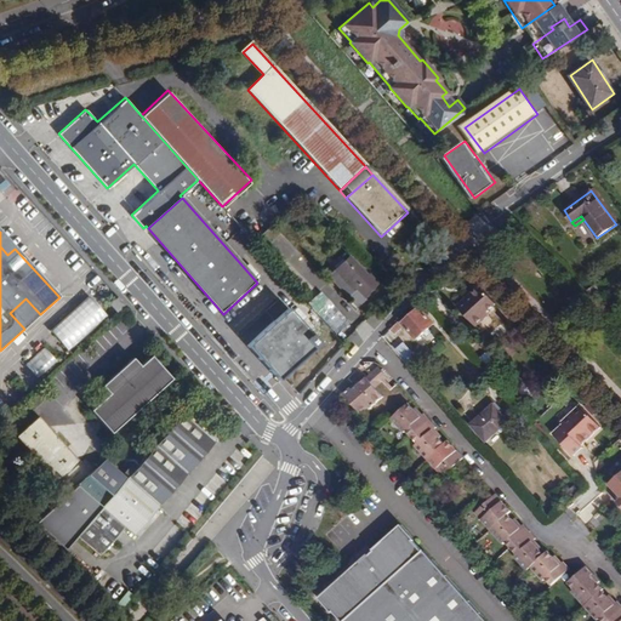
[(15,249),(0,233),(0,246),(7,255),(15,249)]
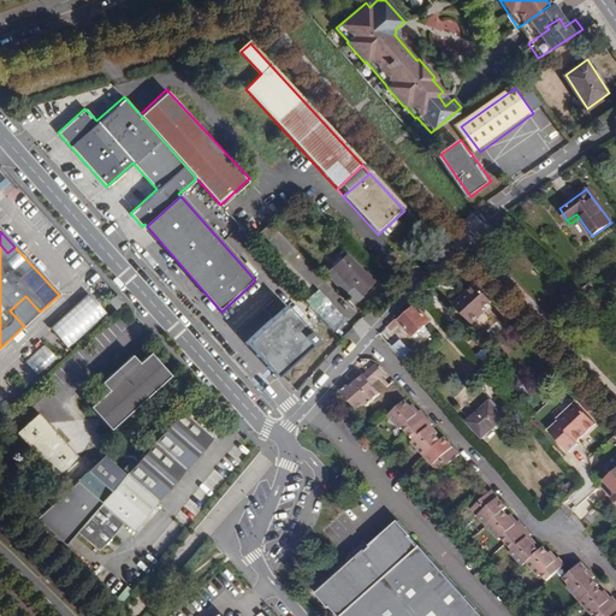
[(356,271),(343,283),(356,297),(360,294),(367,302),(379,290),(373,284),(371,286),(356,271)]
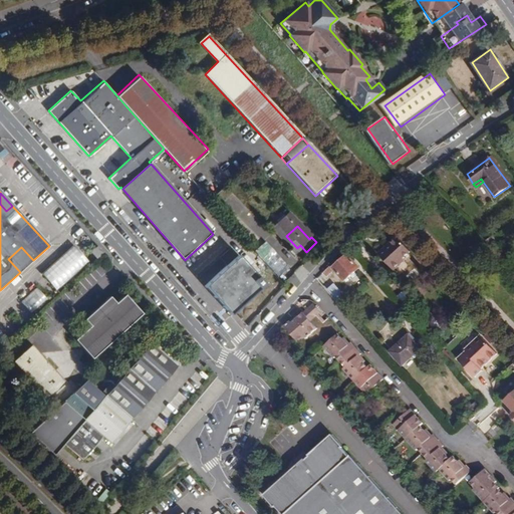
[(297,248),(286,236),(283,239),(294,251),(297,248)]
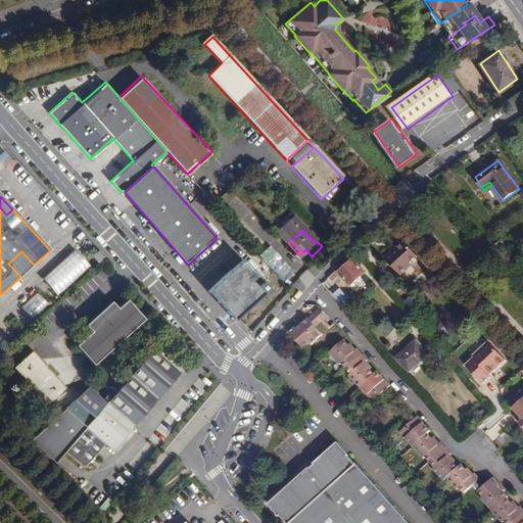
[(506,246),(502,240),(494,245),(500,250),(506,246)]
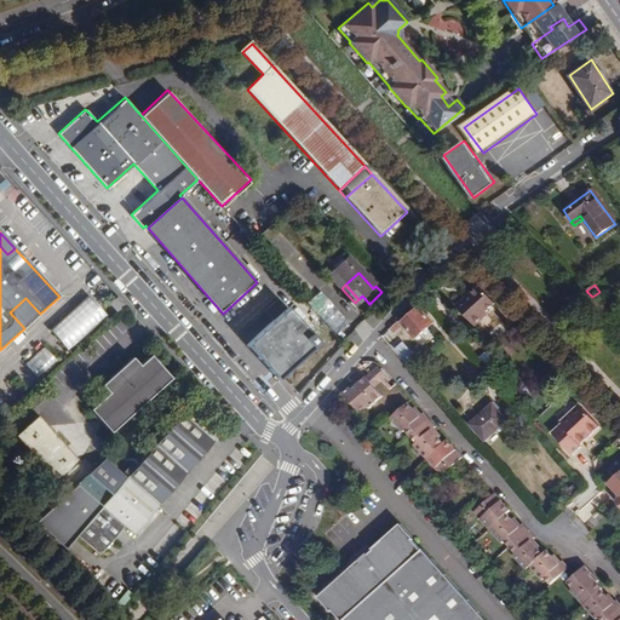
[(495,304),(480,286),(457,306),(476,326),(488,315),(487,313),(495,304)]
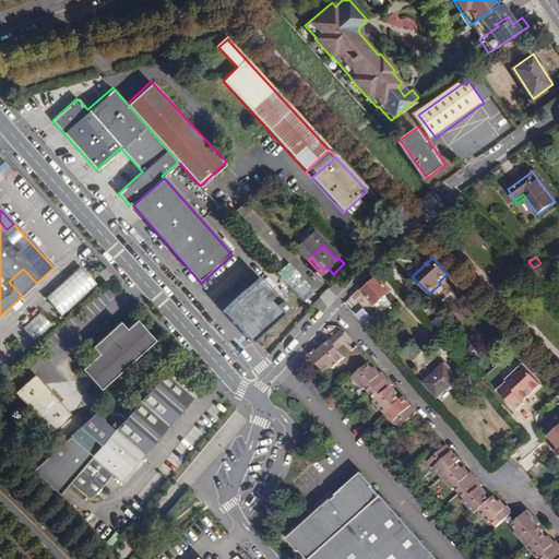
[(286,262),(276,274),(304,300),(314,289),(286,262)]
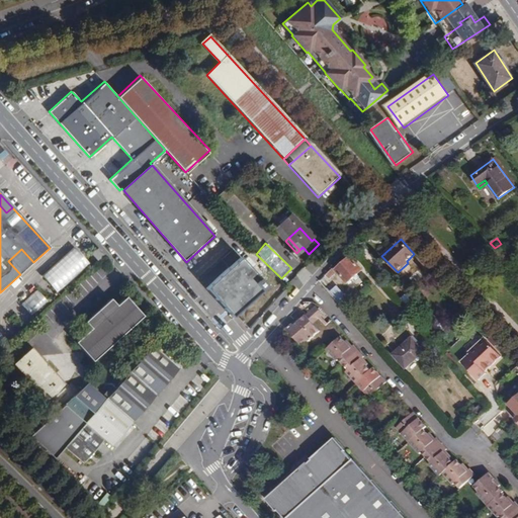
[(105,255),(99,248),(91,255),(97,262),(105,255)]
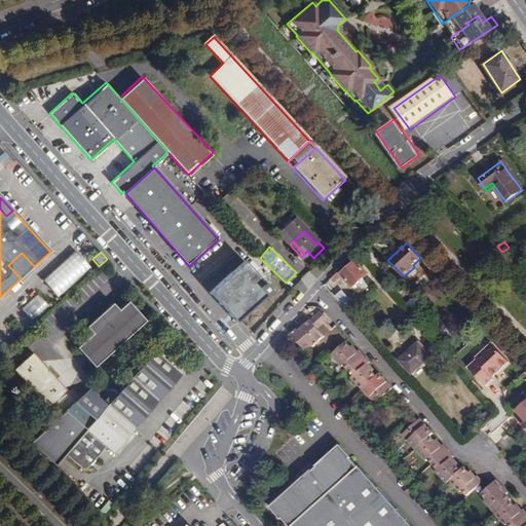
[(34,266),(22,253),(8,265),(21,278),(34,266)]
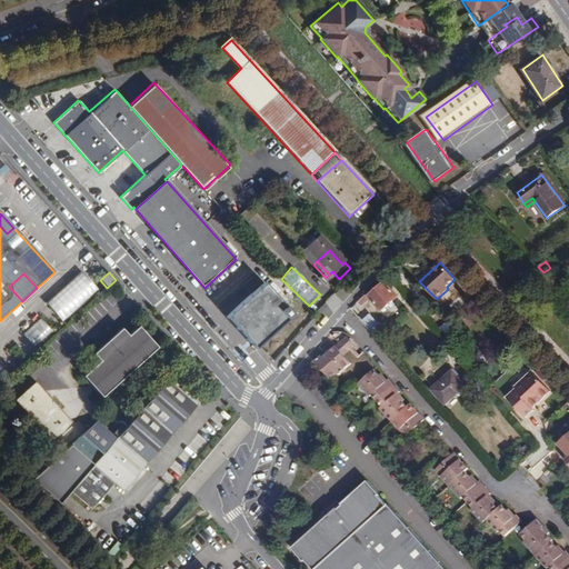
[(100,293),(83,276),(46,310),(61,328),(100,293)]
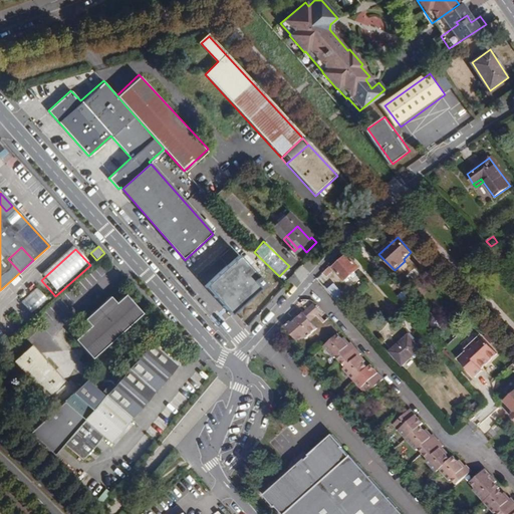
[(359,268),(348,255),(333,268),(331,266),(323,273),(326,277),(335,270),(344,281),(359,268)]
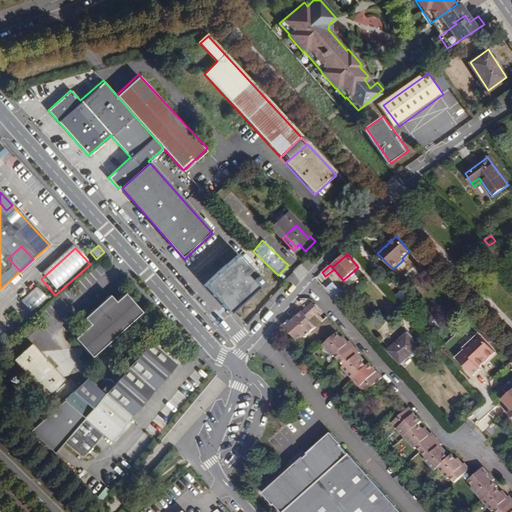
[(262,288),(243,267),(216,292),(235,314),(262,288)]
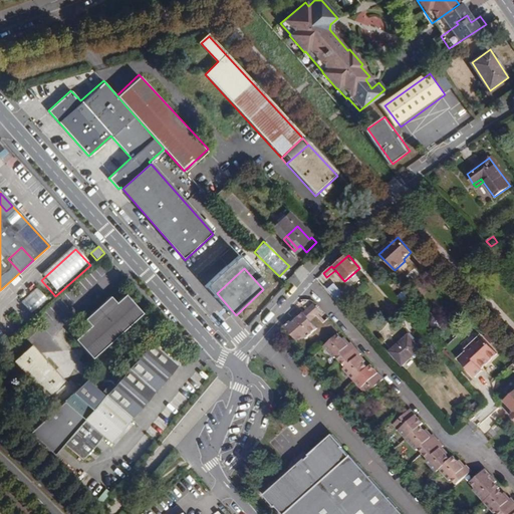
[(345,295),(334,284),(328,289),(339,301),(345,295)]
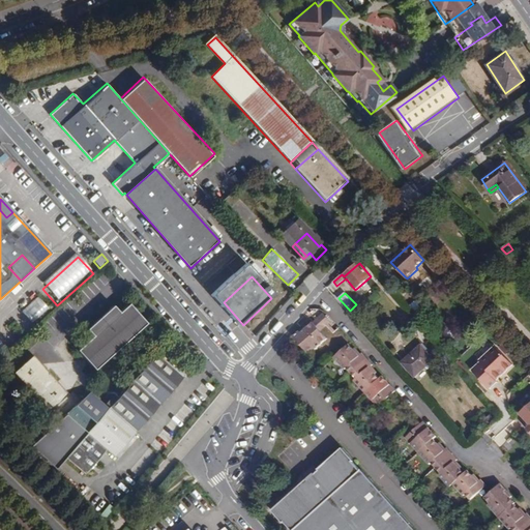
[(32,323),(49,308),(38,296),(21,312),(32,323)]
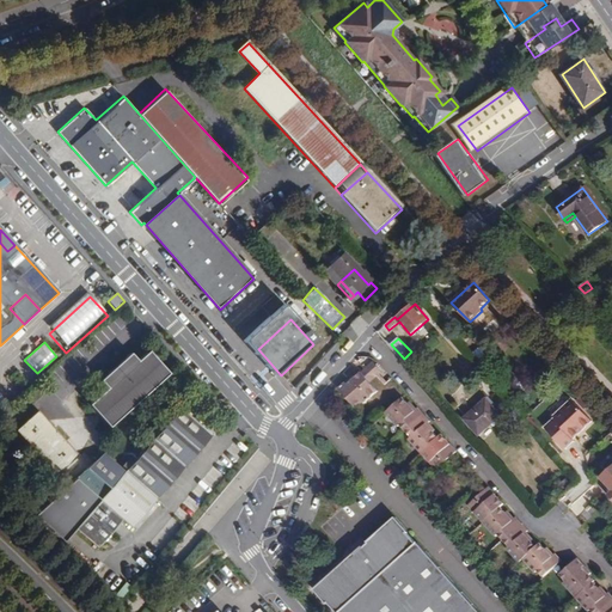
[(169,374),(150,352),(139,361),(132,353),(116,366),(121,371),(112,377),(109,373),(101,380),(106,386),(90,402),(110,426),(169,374)]
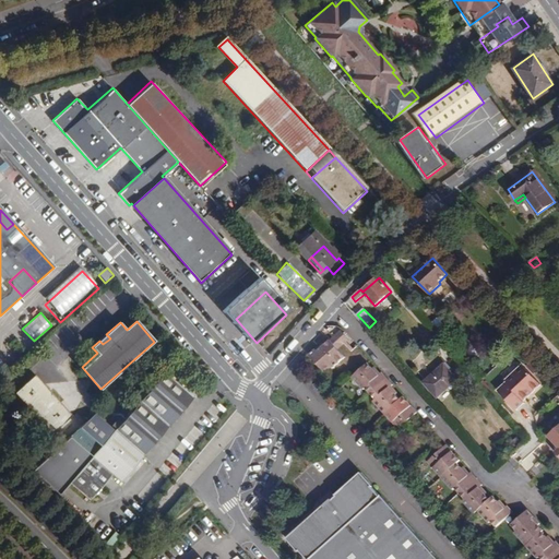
[(345,342),(349,337),(345,333),(337,341),(345,348),(348,345),(345,342)]
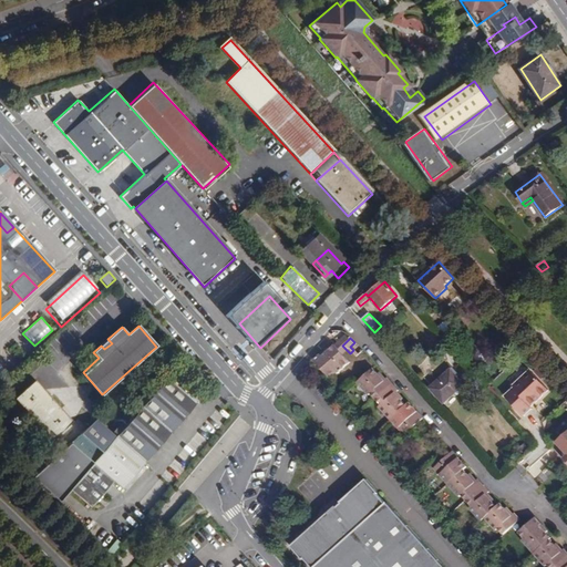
[(112,343),(107,339),(101,346),(104,349),(112,343)]
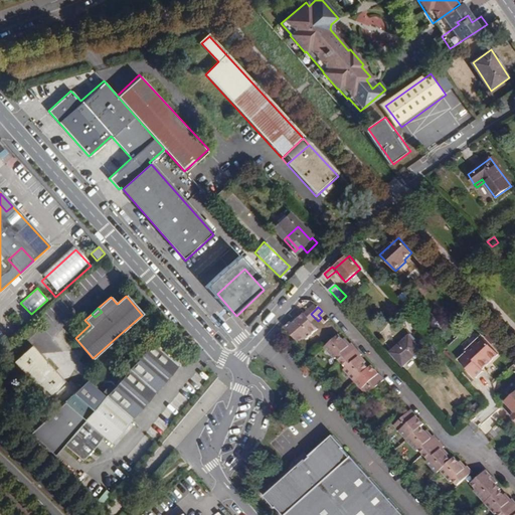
[(315,324),(318,321),(311,314),(308,316),(315,324)]
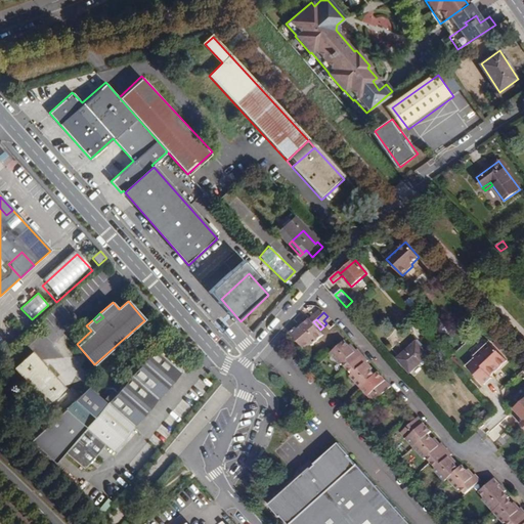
[(320,330),(313,321),(308,326),(306,325),(303,329),(304,331),(302,333),(300,332),(294,337),(307,351),(312,347),(314,349),(328,337),(320,330)]
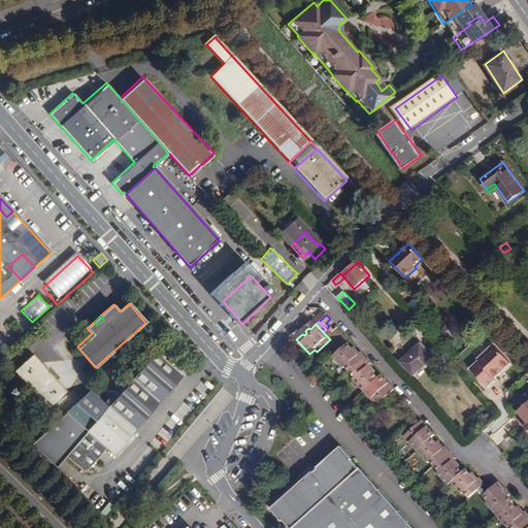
[(338,332),(331,324),(329,326),(336,334),(338,332)]
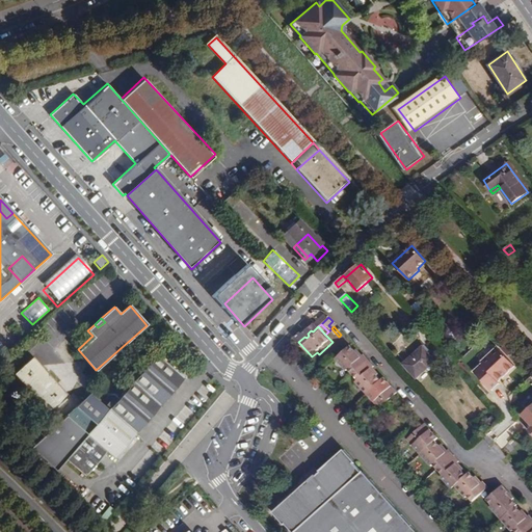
[(511,363),(494,344),(478,358),(480,362),(479,363),(478,361),(471,368),(488,388),(496,380),(494,377),(495,376),(496,377),(511,363)]
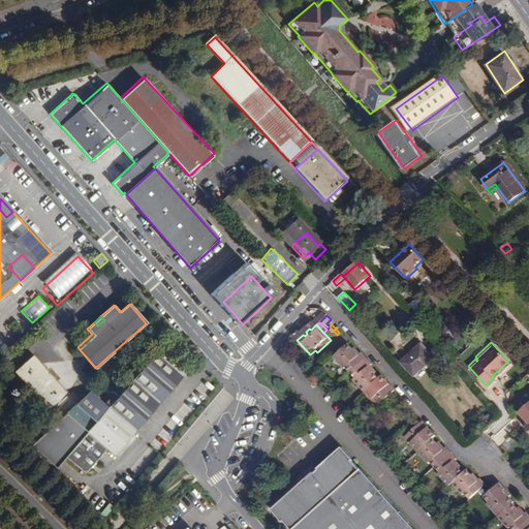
[(356,351),(351,345),(337,360),(347,371),(349,369),(360,381),(358,383),(379,408),(398,393),(393,386),(392,389),(389,385),(391,383),(385,378),(382,381),(378,376),(379,375),(376,371),(375,372),(372,369),(375,367),(365,354),(362,358),(360,355),(361,353),(358,350),(356,351)]
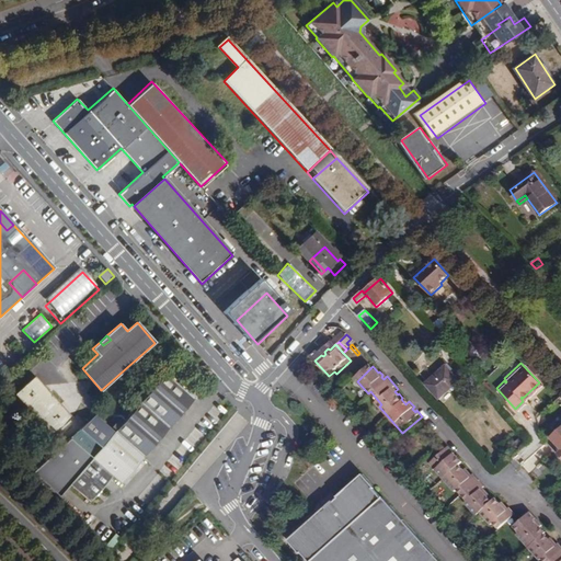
[(460,381),(447,366),(426,385),(441,400),(460,381)]
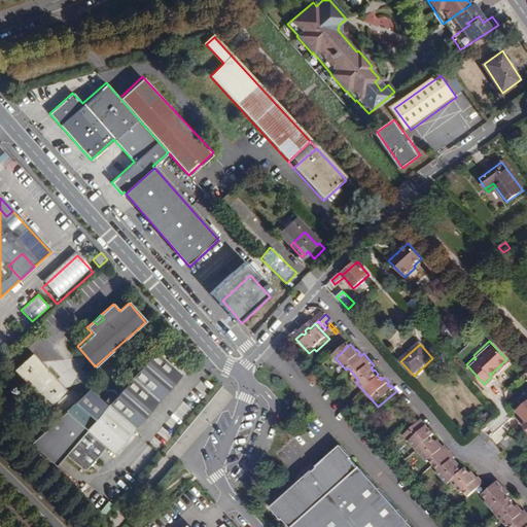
[(108,406),(136,429),(183,375),(155,351),(108,406)]
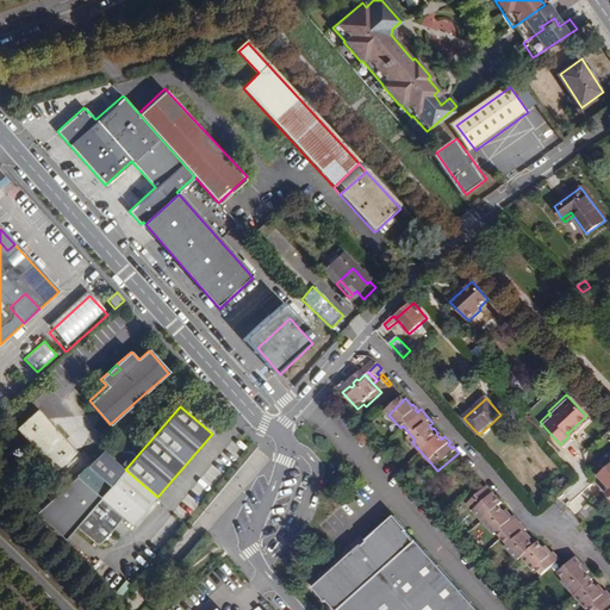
[(78,454),(38,409),(17,429),(56,473),(78,454)]
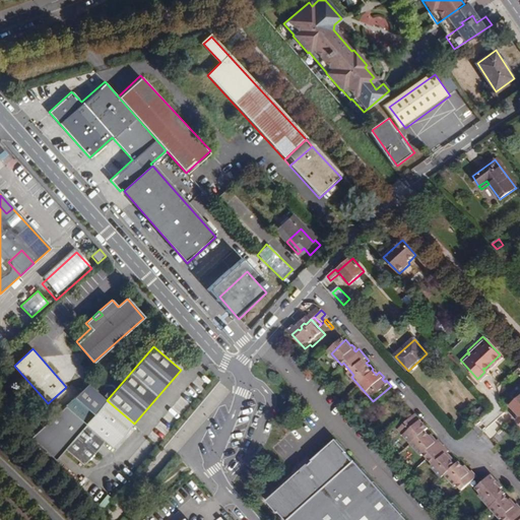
[(84,427),(105,441),(113,448),(134,424),(107,400),(88,385),(74,398),(94,415),(84,427)]
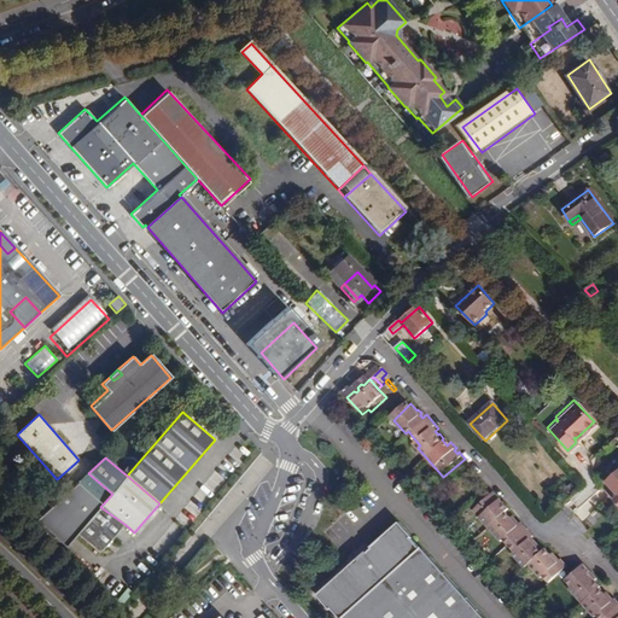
[(613,499),(617,503),(617,472),(607,483),(616,493),(614,494),(613,499)]
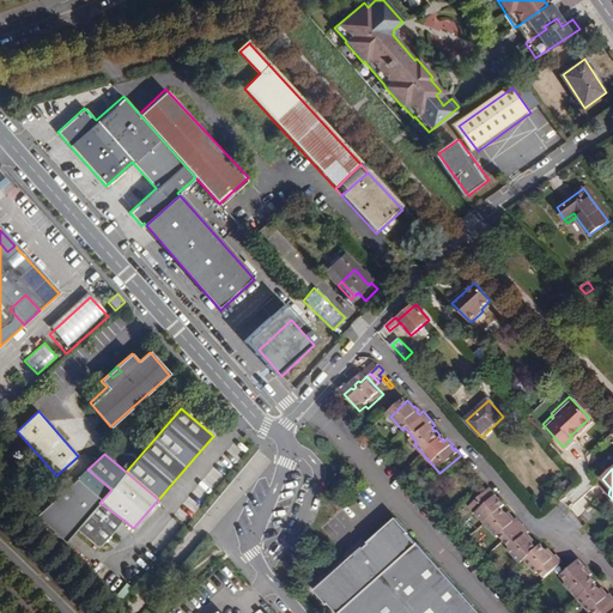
[(111,490),(87,469),(74,479),(99,503),(111,490)]
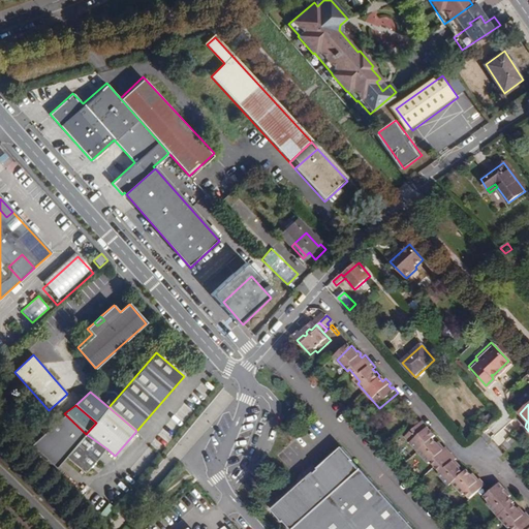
[(86,434),(64,413),(29,445),(53,468),(66,457),(86,434)]
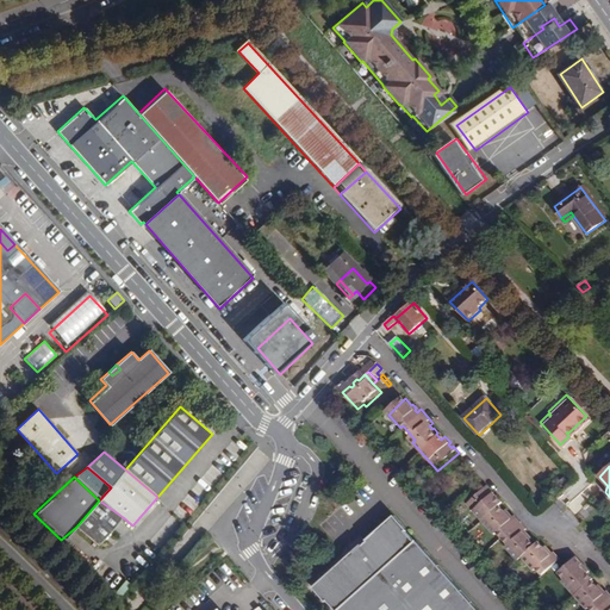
[(526,535),(528,534),(529,533),(517,518),(514,522),(511,520),(514,517),(509,512),(506,514),(502,508),(504,505),(499,498),(496,502),(493,499),(497,496),(490,489),(470,506),(497,536),(498,535),(510,549),(509,551),(521,564),(524,560),(536,573),(539,571),(545,578),(562,561),(558,555),(554,559),(551,555),(553,553),(548,548),(547,551),(542,546),(539,549),(533,542),(534,541),(530,536),(528,537),(526,535)]
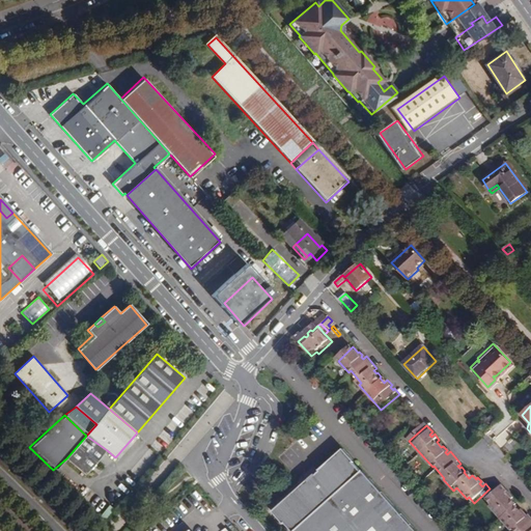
[(107,450),(86,436),(66,458),(86,475),(96,463),(107,450)]
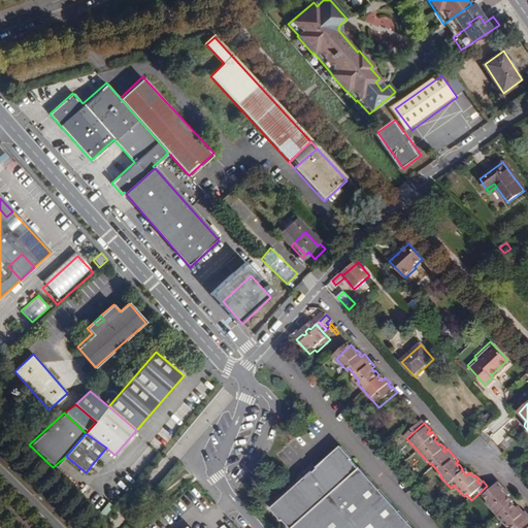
[(354,460),(342,447),(318,468),(320,469),(309,479),(307,477),(271,509),(283,522),(284,520),(290,527),(414,527),(362,468),(361,469),(353,461),(354,460)]
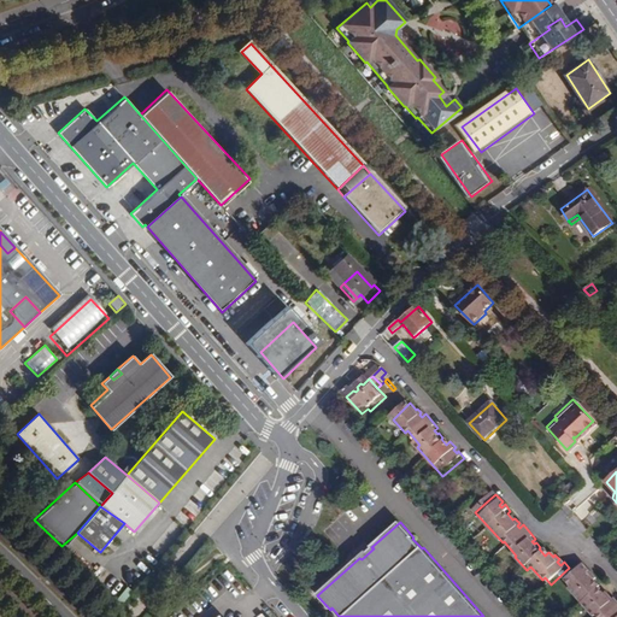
[(592,574),(586,566),(583,568),(569,581),(575,588),(574,589),(597,616),(599,616),(600,616),(616,616),(616,601),(612,605),(609,603),(612,600),(607,595),(605,598),(600,592),(603,589),(597,583),(599,581),(594,576),(593,579),(589,575),(592,574)]
